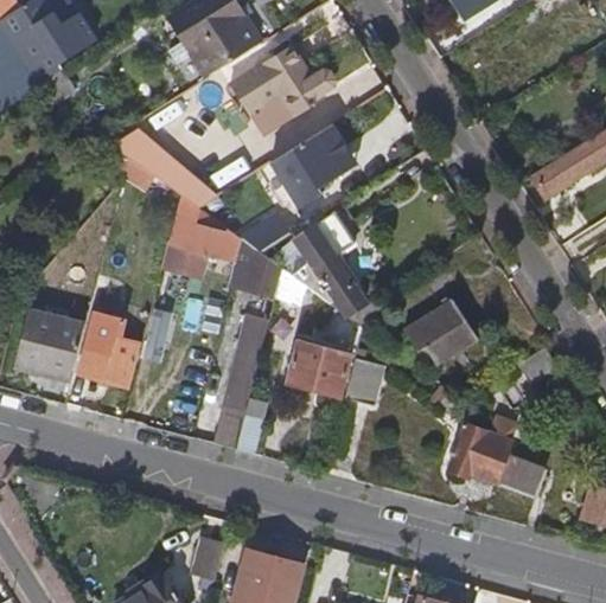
[(24,0),(20,2),(29,14),(32,13),(50,42),(24,59),(37,81),(61,66),(65,63),(61,57),(97,34),(75,0),(24,0)]
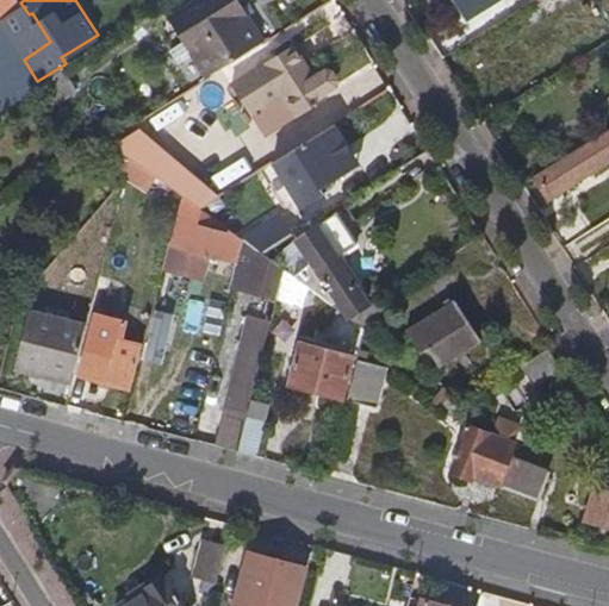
[(204,75),(260,41),(234,0),(196,0),(169,17),(182,38),(190,51),(204,75)]
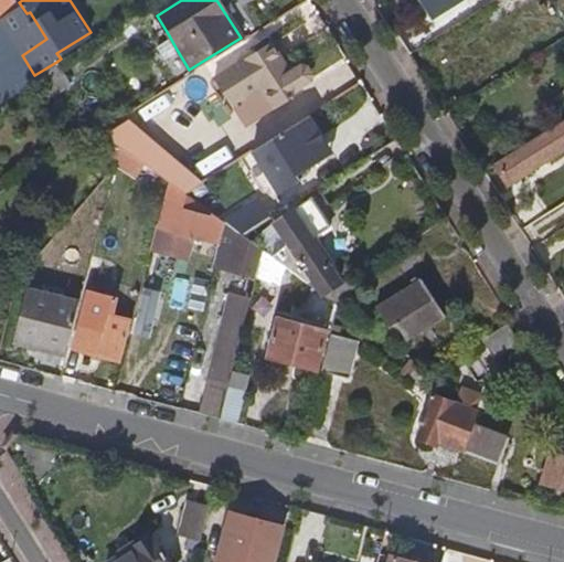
[(423,0),(434,16),(457,0),(423,0)]
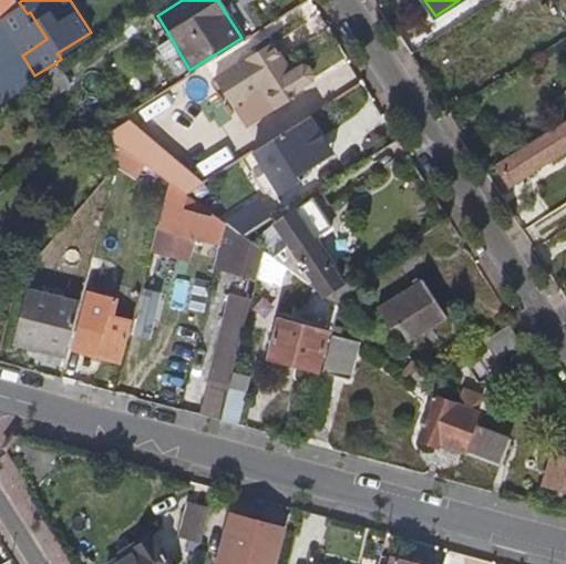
[(0,100),(35,79),(34,75),(22,55),(0,21),(0,100)]
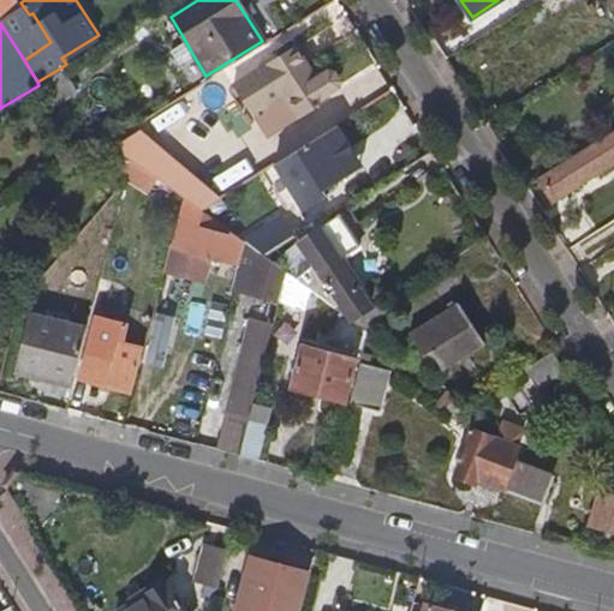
[(191,52),(184,39),(167,49),(176,63),(191,52)]
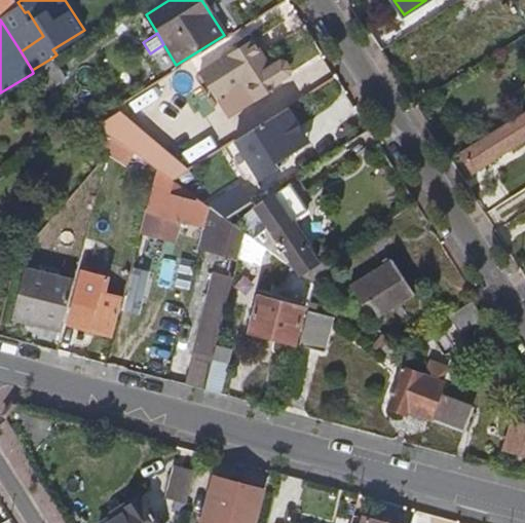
[(280,82),(253,39),(199,72),(216,98),(242,80),(256,100),(280,82)]
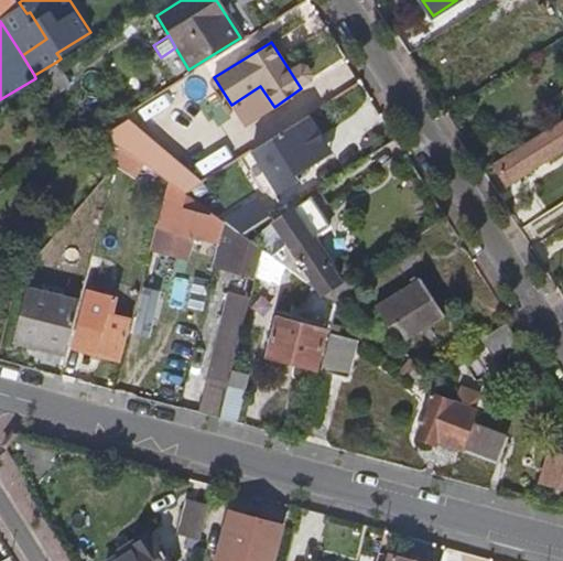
[(34,75),(35,78),(45,94),(68,81),(56,62),(34,75)]
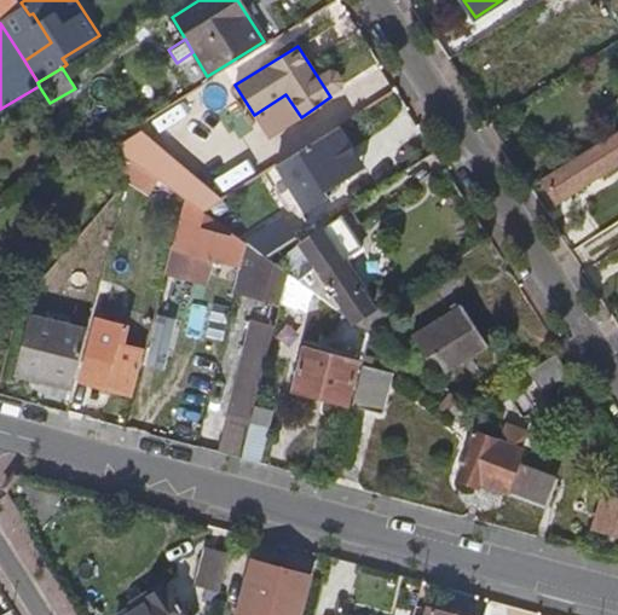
[(353,146),(338,123),(288,155),(295,167),(289,172),(298,189),(306,185),(312,195),(316,193),(319,199),(330,193),(327,186),(347,174),(338,156),(353,146)]
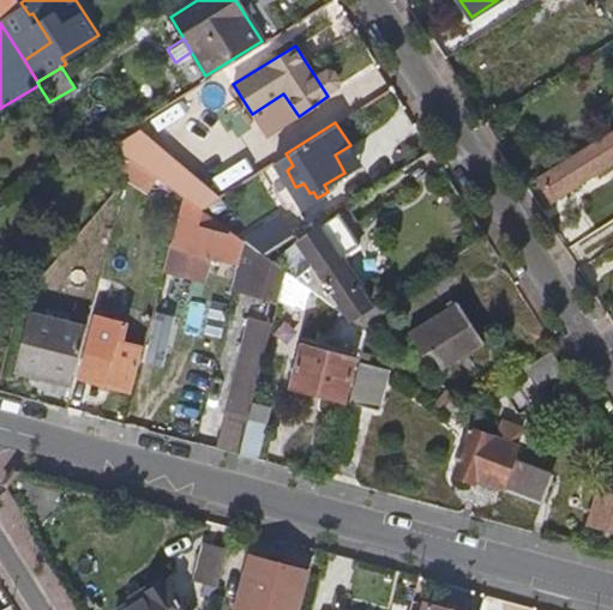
[(612,128),(539,176),(552,198),(612,158),(612,128)]
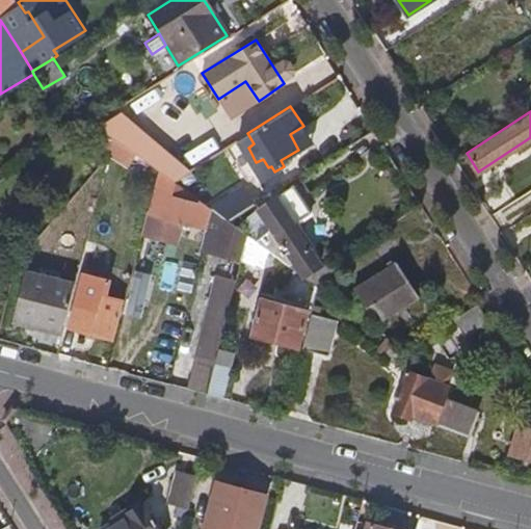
[(95,153),(108,157),(108,155),(113,138),(101,135),(95,153)]
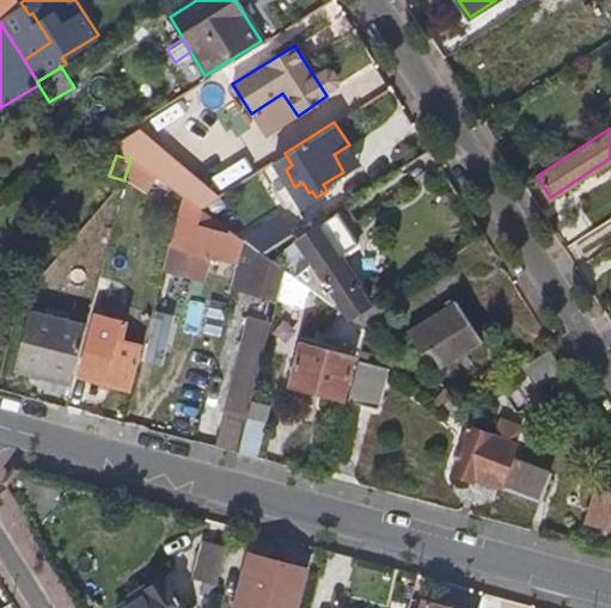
[(157,177),(130,158),(130,159),(124,178),(147,194),(157,177)]
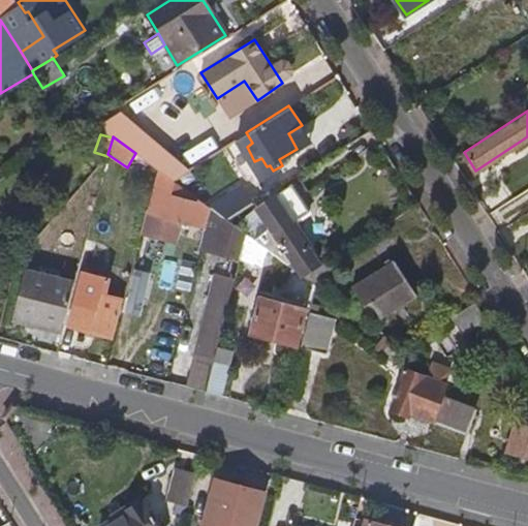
[(100,164),(107,156),(94,152),(91,163),(100,164)]
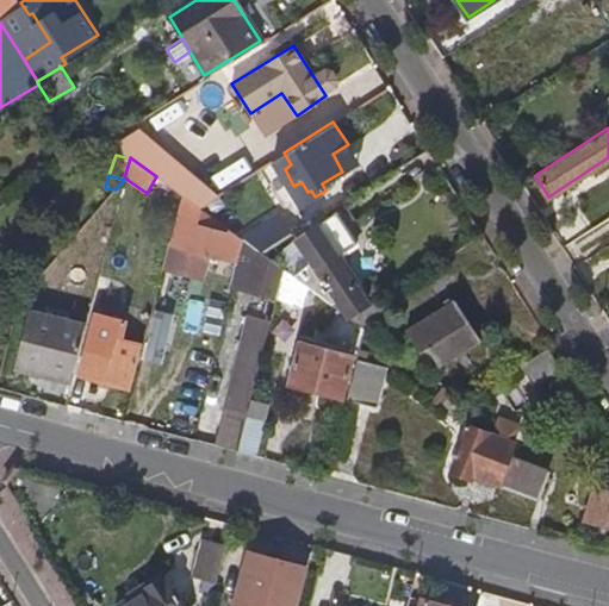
[(193,254),(240,266),(247,242),(238,236),(198,206),(185,197),(169,262),(191,266),(193,254)]
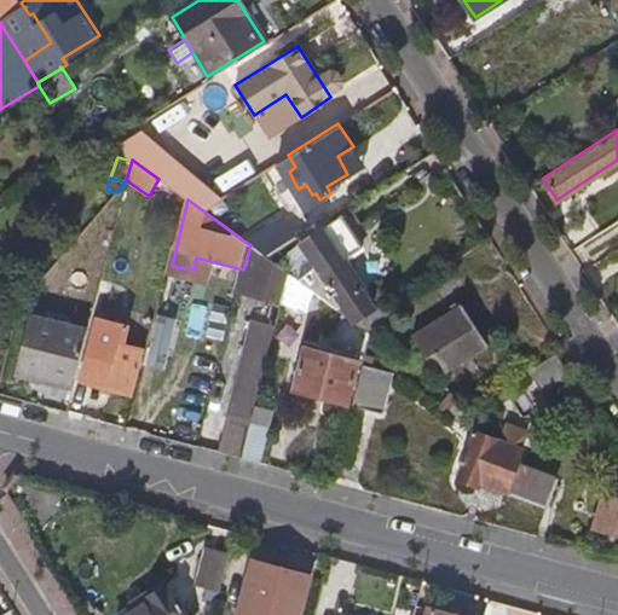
[(295,241),(293,237),(264,255),(275,262),(283,257),(300,247),(339,311),(353,321),(368,312),(338,262),(357,250),(345,232),(354,225),(346,210),(295,241)]
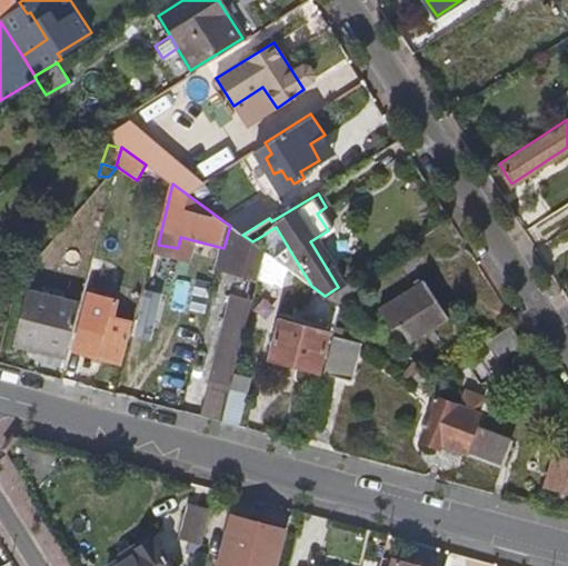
[(242,235),(269,218),(257,199),(222,220),(230,226),(242,235)]
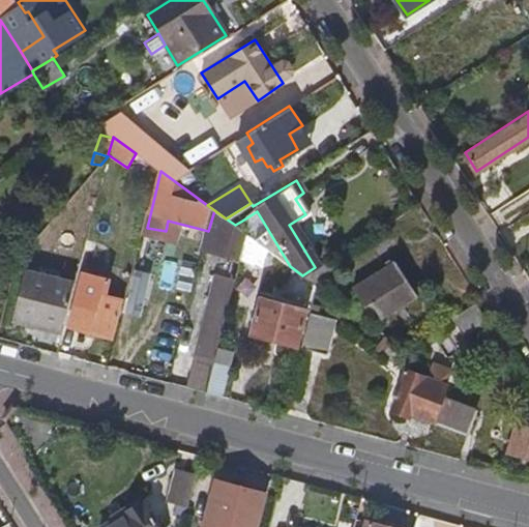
[(208,231),(203,251),(240,261),(240,260),(247,234),(235,225),(226,218),(214,210),(208,231)]
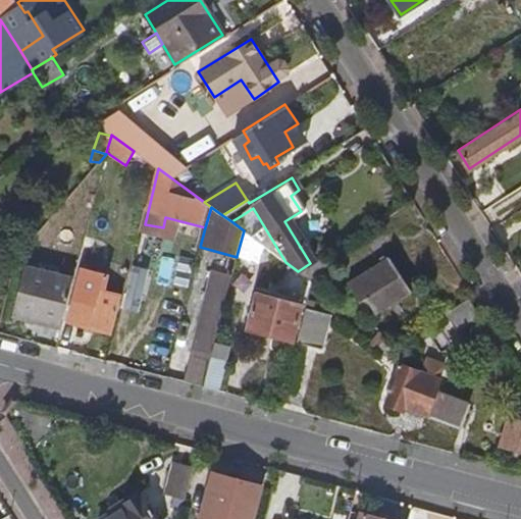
[(285,262),(253,208),(239,217),(252,237),(258,242),(265,247),(285,262)]
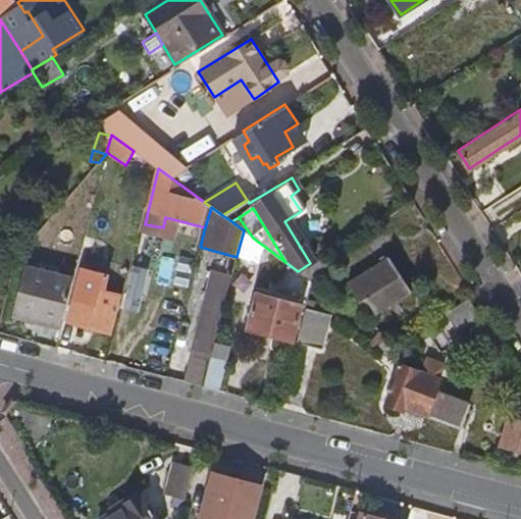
[(252,237),(244,230),(237,256),(258,265),(265,247),(258,242),(252,237)]
